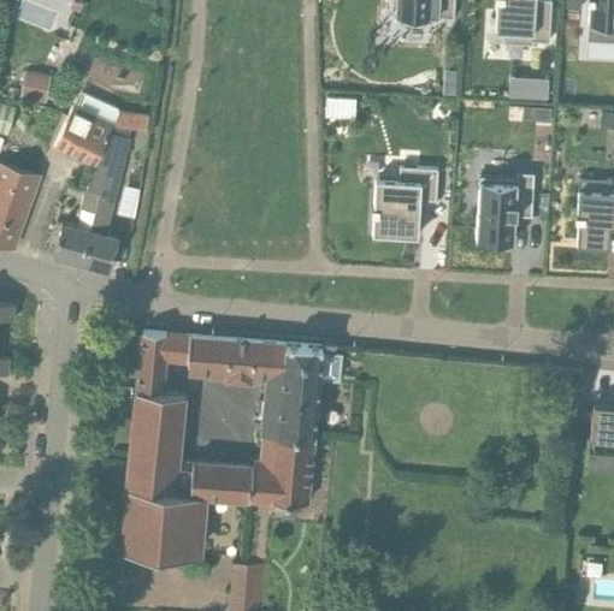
[(399,0),(397,17),(401,17),(400,29),(430,30),(431,22),(455,23),(456,0),(399,0)]
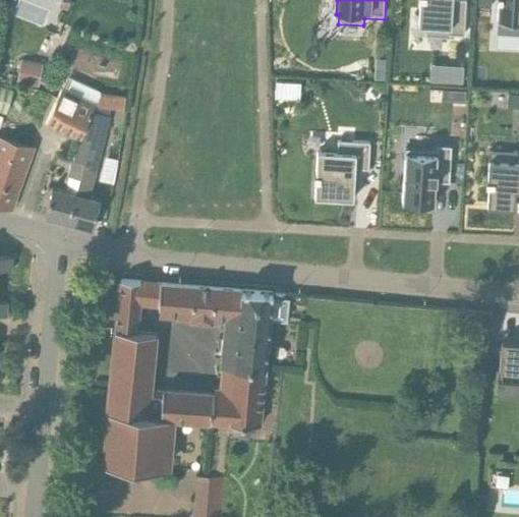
[(418,0),(418,5),(421,5),(420,13),(419,30),(425,31),(425,40),(451,42),(451,39),(465,40),(467,4),(454,3),(454,0),(418,0)]
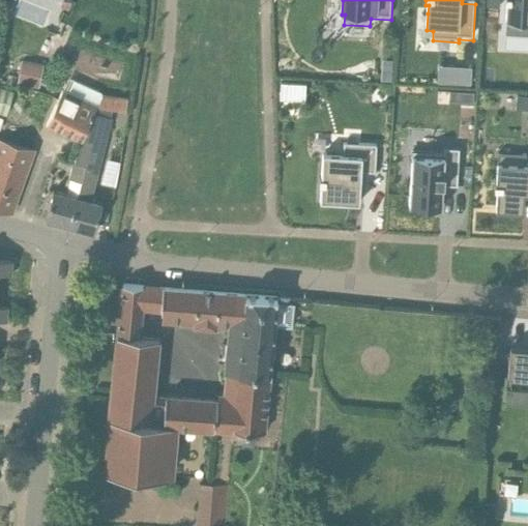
[(488,0),(488,10),(501,11),(501,0),(488,0)]
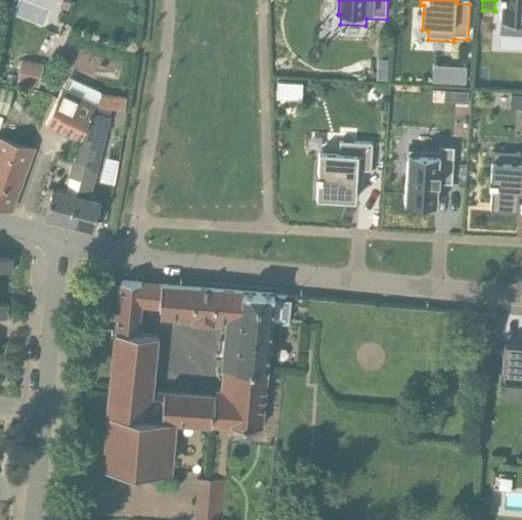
[(521,0),(503,0),(502,24),(521,25),(521,0)]
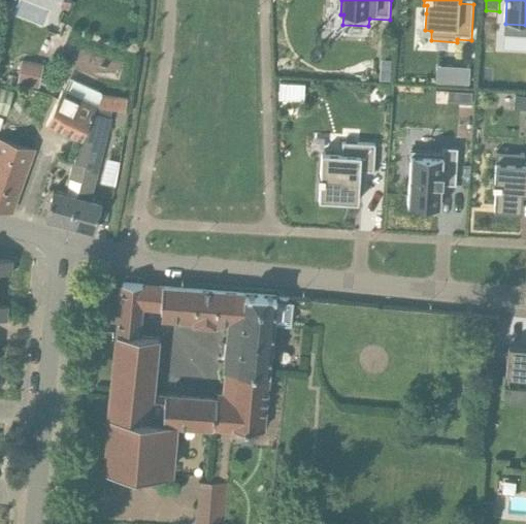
[(22,85),(43,87),(45,63),(24,61),(22,85)]
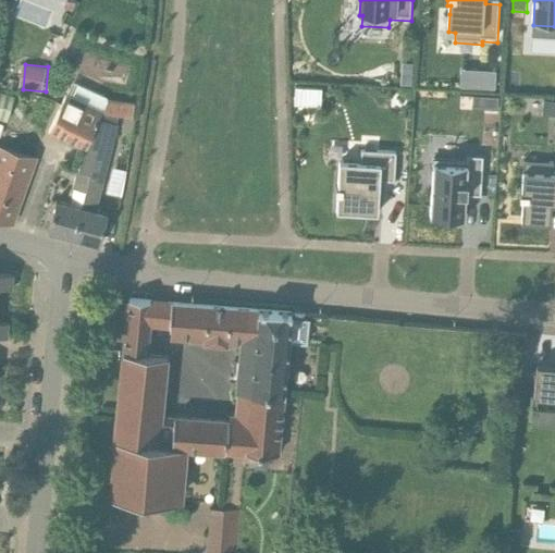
[(463,89),(500,90),(501,72),(464,70),(463,89)]
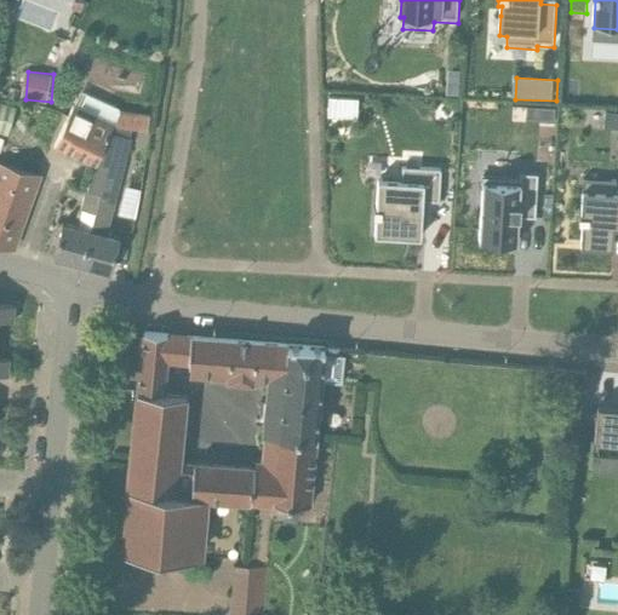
[(81,97),(56,149),(97,168),(114,132),(133,134),(148,137),(150,121),(120,118),(119,114),(81,97)]
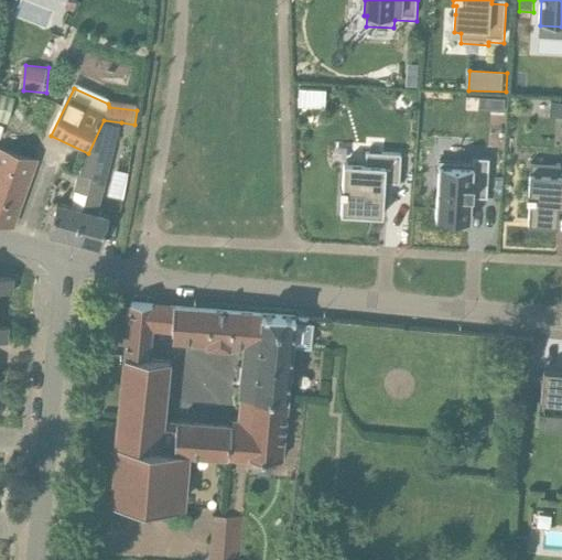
[(302,108),(327,109),(328,90),(303,89),(302,108)]
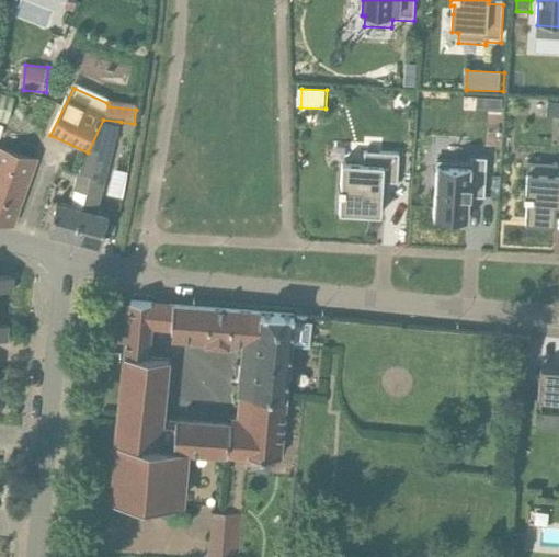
[(0,124),(9,127),(15,101),(0,97),(0,124)]
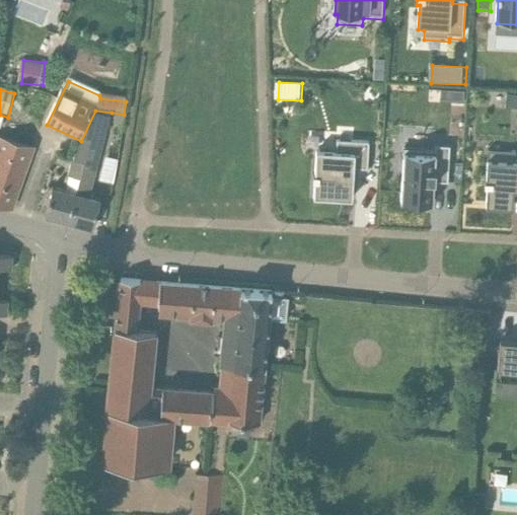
[(444,101),(467,102),(467,92),(445,91),(444,101)]
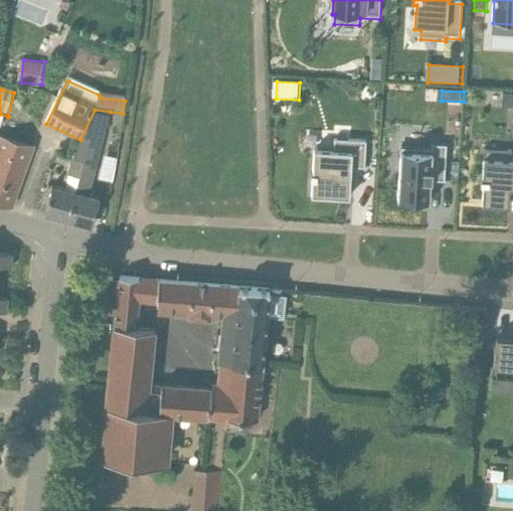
[(83,166),(68,223),(93,229),(100,202),(88,199),(108,118),(110,119),(111,112),(95,110),(80,140),(73,163),(83,166)]
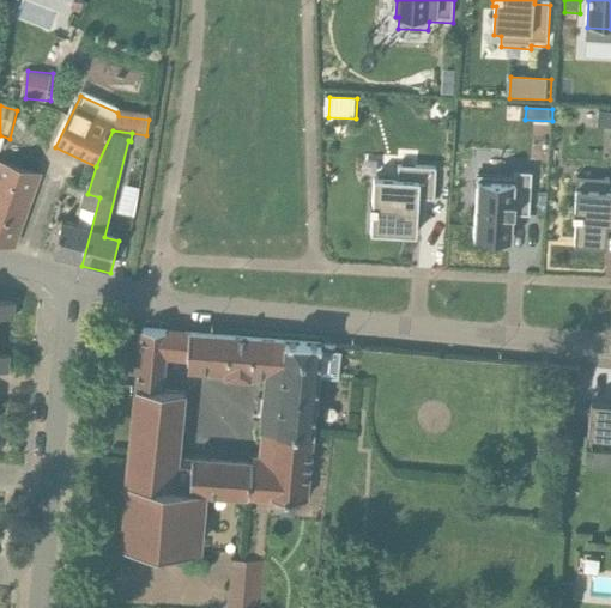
[(0,245),(14,250),(14,249),(40,178),(0,165),(0,245)]
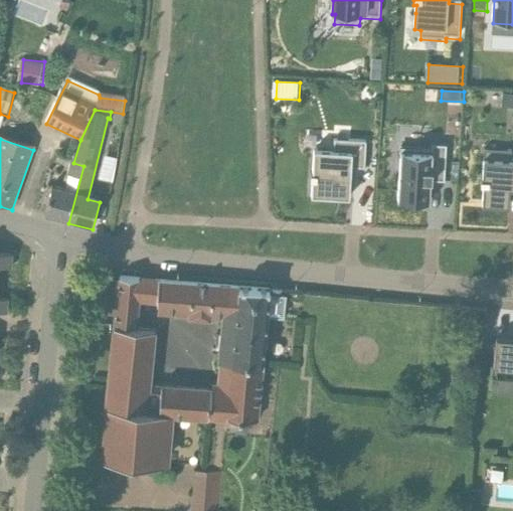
[(312,176),(312,181),(314,182),(313,198),(350,201),(353,170),(365,171),(367,145),(336,143),(335,155),(315,154),(314,176),(312,176)]
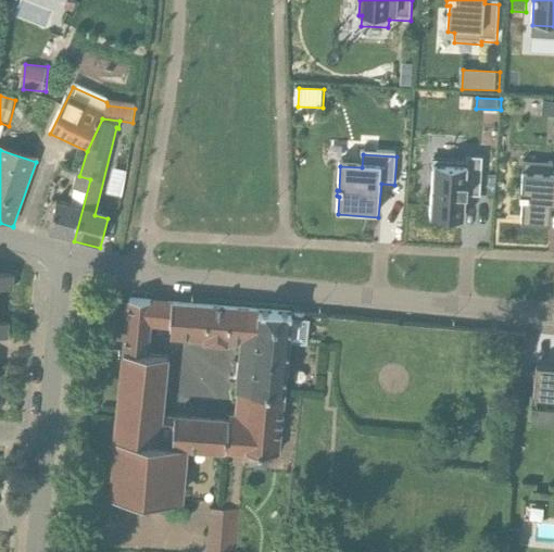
[(435,163),(431,221),(452,222),(463,222),(465,223),(465,220),(466,215),(467,199),(481,200),(483,161),(467,160),(467,165),(435,163)]
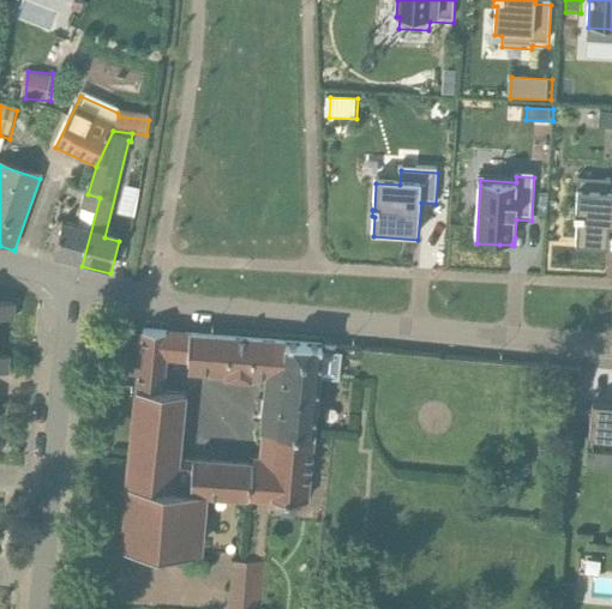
[(575,217),(575,223),(579,223),(577,248),(607,249),(609,230),(611,230),(611,194),(611,185),(580,182),(577,217),(575,217)]
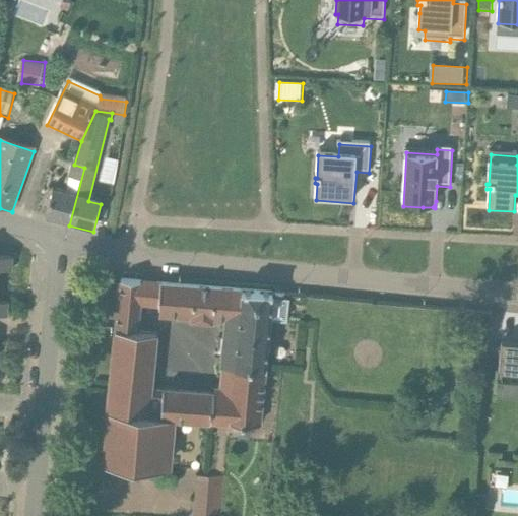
[(118,183),(120,159),(107,158),(105,182),(118,183)]
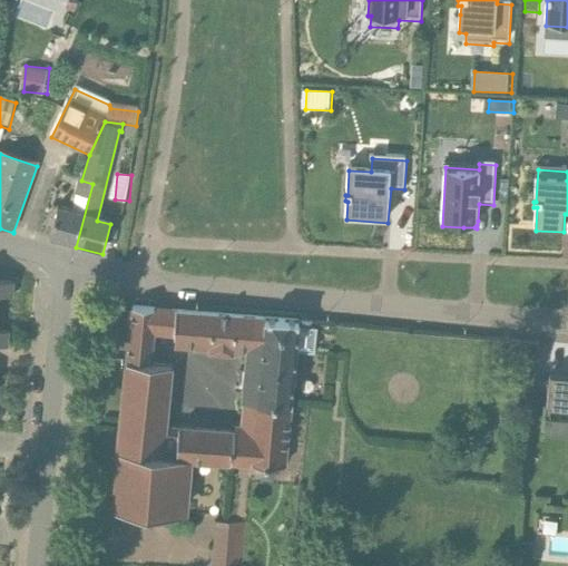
[(49,241),(76,247),(92,184),(86,182),(81,181),(72,214),(58,210),(49,241)]
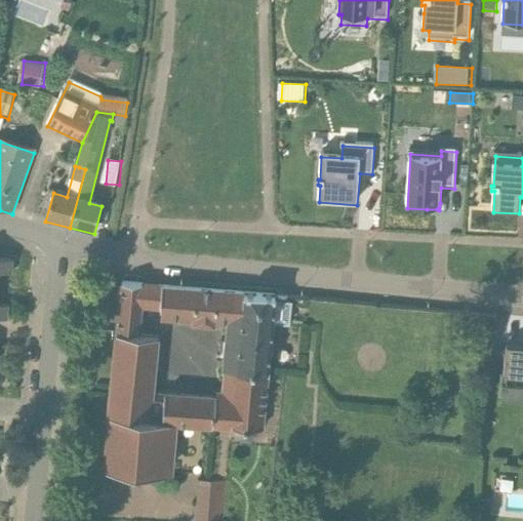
[(0,276),(11,277),(12,263),(0,262),(0,276)]
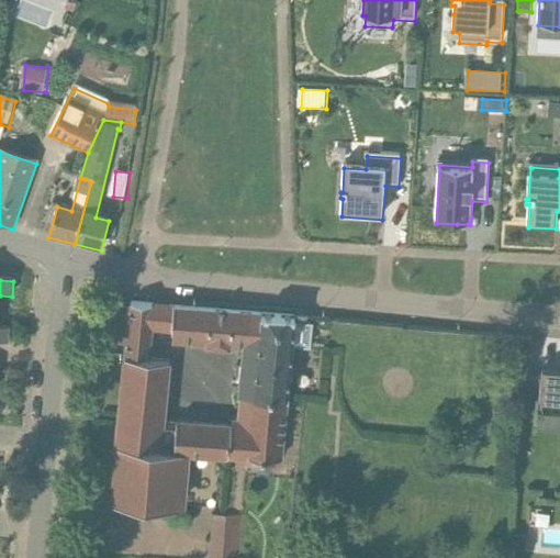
[(175,455),(177,427),(163,426),(169,365),(150,363),(152,333),(160,334),(166,332),(170,334),(177,341),(176,346),(204,348),(204,352),(232,354),(232,347),(246,348),(245,355),(247,355),(247,360),(256,361),(260,319),(253,319),(181,312),(174,311),(155,309),(131,307),(126,360),(112,509),(176,511),(181,456),(175,455)]
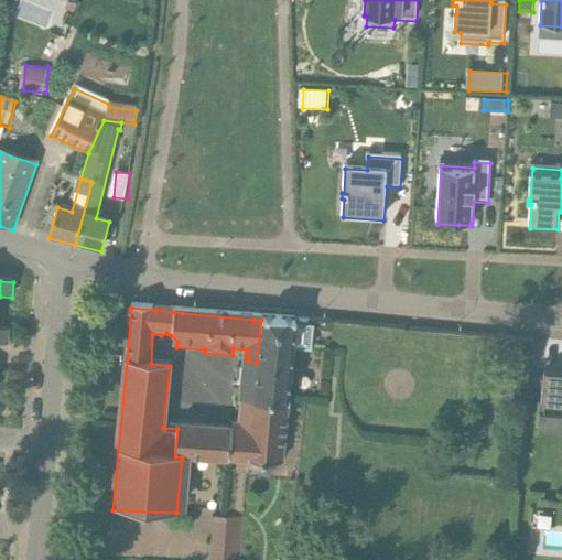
[(175,456),(182,458),(193,459),(237,462),(281,465),(291,366),(293,350),(311,352),(313,327),(309,327),(309,324),(300,324),(300,326),(295,326),(295,323),(261,320),(257,363),(254,401),(251,426),(239,424),(239,434),(231,434),(231,433),(193,430),(177,429),(175,456)]
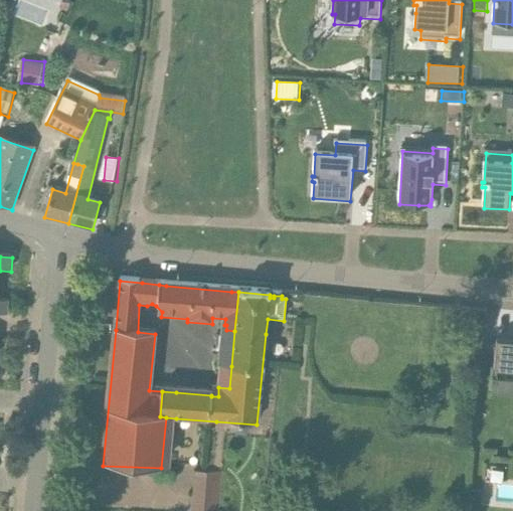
[(0,316),(7,317),(8,303),(0,302),(0,316)]
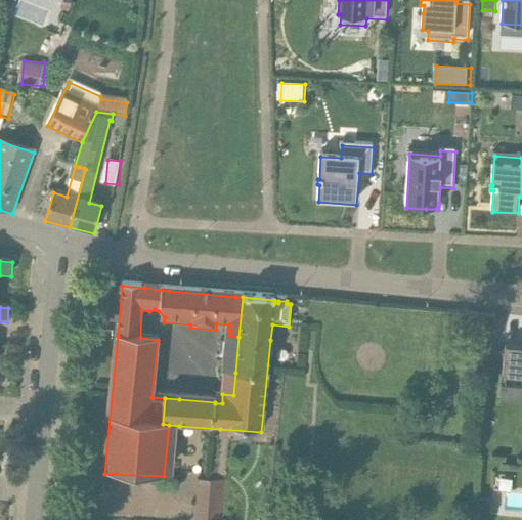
[(521,349),(506,348),(504,378),(521,379),(521,349)]
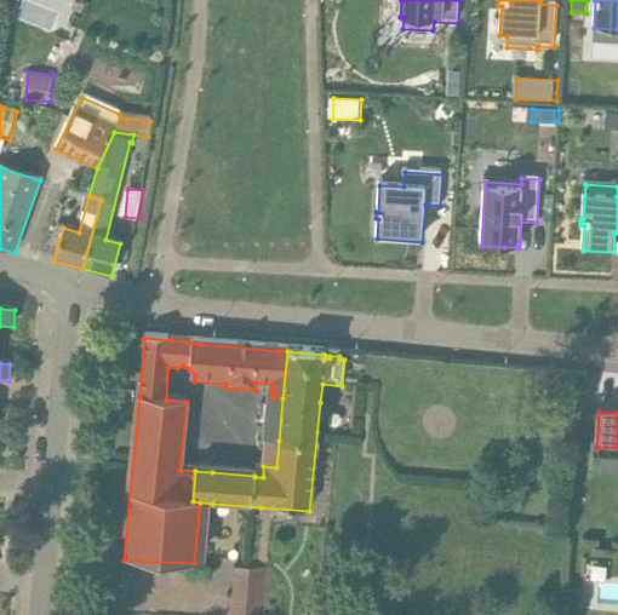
[(595,476),(617,476),(617,459),(596,458),(595,476)]
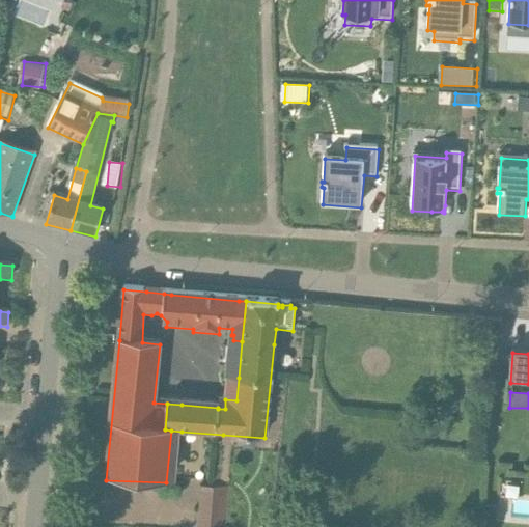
[(225,526),(229,492),(201,490),(198,526),(225,526)]
